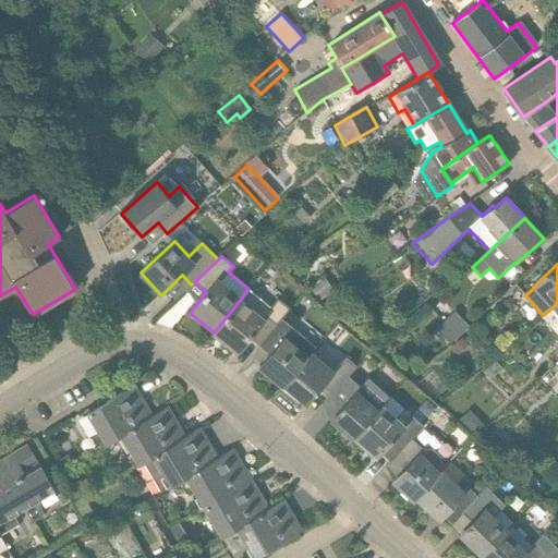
[(249,338),(258,346),(281,318),(289,308),(278,299),(270,308),(261,300),(253,308),(241,299),(214,332),(213,334),(235,353),(249,338)]
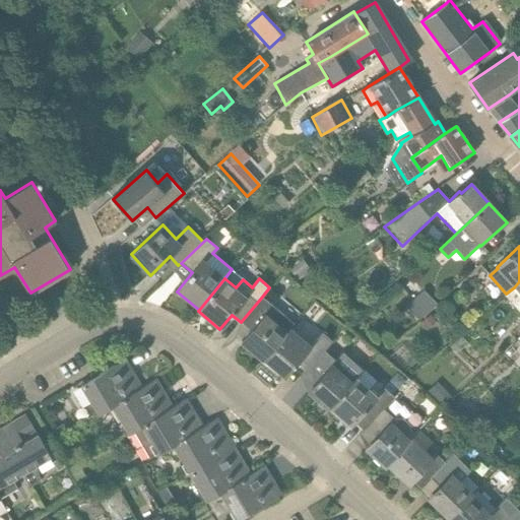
[(425,290),(409,305),(406,307),(420,320),(438,305),(425,290)]
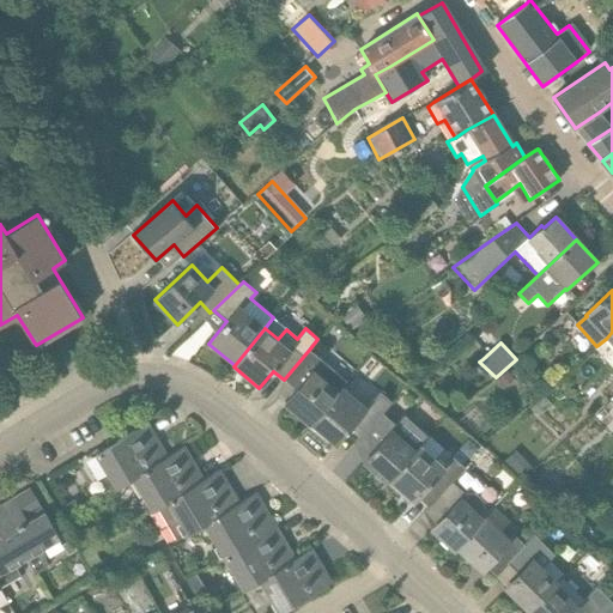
[(285,402),(310,424),(339,390),(313,369),(285,402)]
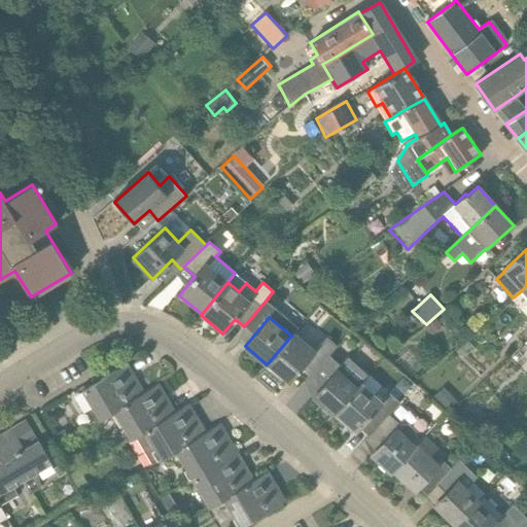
[(305,363),(315,372),(329,355),(334,350),(338,346),(326,338),(316,351),(294,332),(291,336),(267,364),(289,382),(305,363)]
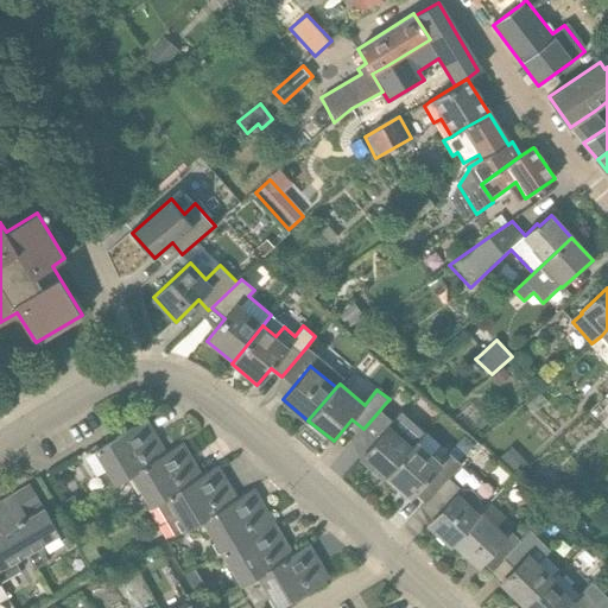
[(387,475),(417,442),(425,432),(399,411),(397,415),(385,404),(380,410),(363,429),(358,436),(371,447),(360,458),(384,479),(387,475)]
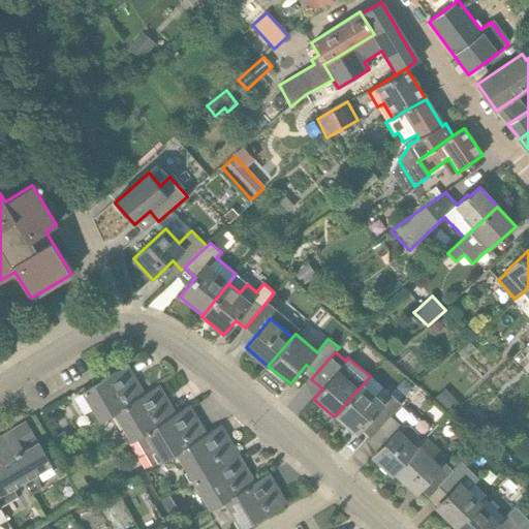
[(99,421),(141,396),(131,380),(134,378),(127,366),(83,392),(99,421)]
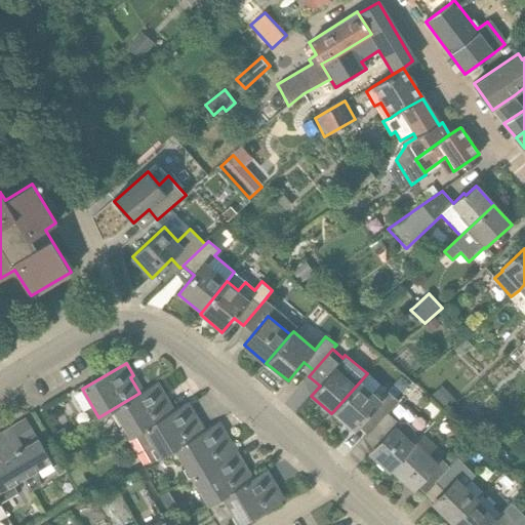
[(373,428),(388,412),(399,401),(388,391),(380,400),(360,381),(334,410),(355,430),(364,419),(373,428)]
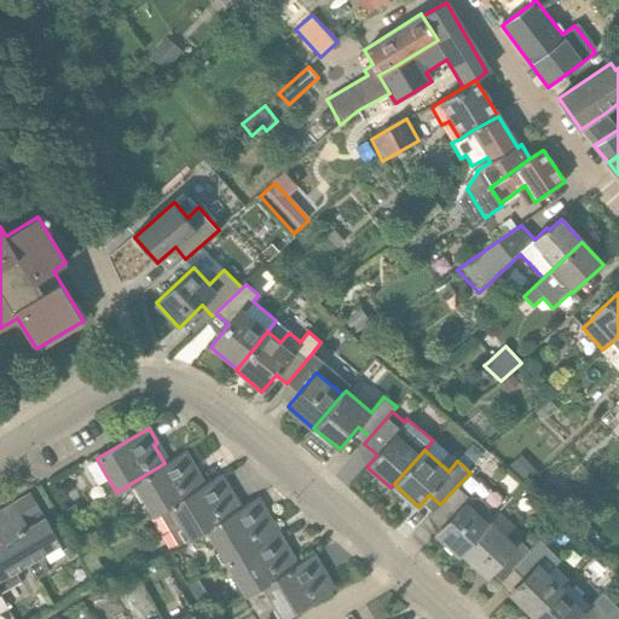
[(152,516),(201,487),(190,468),(194,466),(185,451),(165,463),(116,492),(117,493),(133,485),(152,516)]
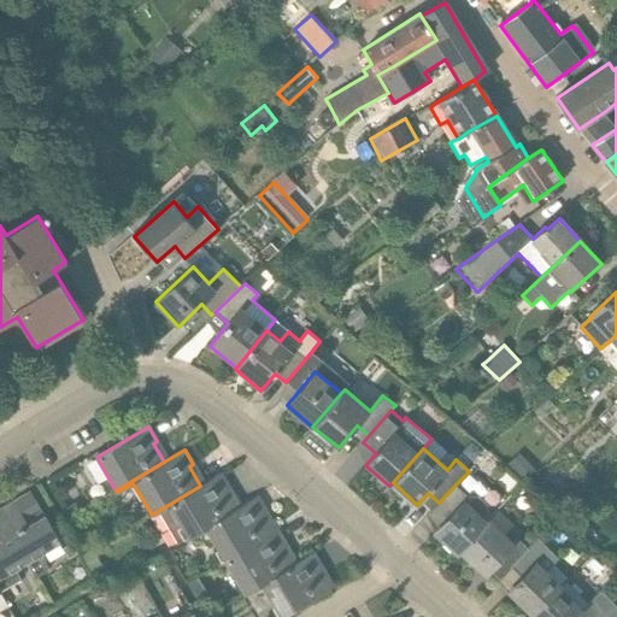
[(206,529),(236,509),(225,491),(229,488),(221,474),(200,486),(152,515),(153,516),(158,512),(177,546),(206,529)]
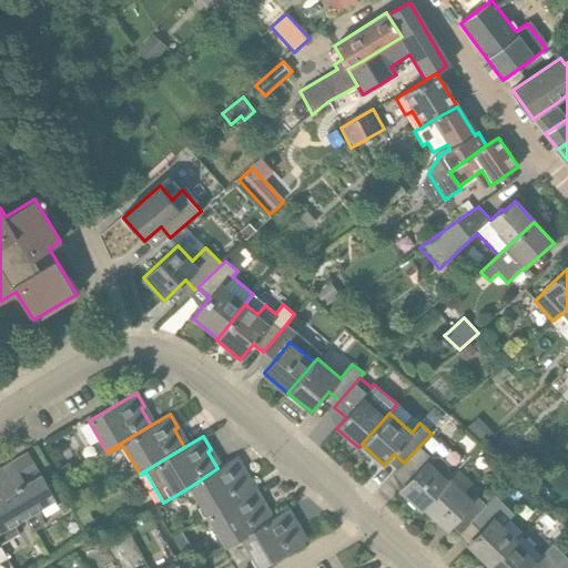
[(422,510),(424,508),(450,476),(449,476),(449,465),(442,458),(432,457),(419,446),(404,463),(398,469),(409,479),(401,490),(422,510)]
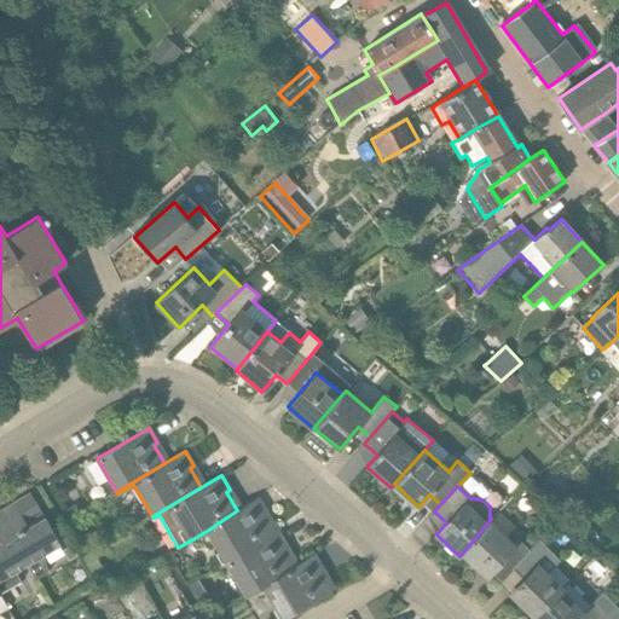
[(225,562),(273,534),(262,515),(266,513),(258,498),(237,510),(207,531),(219,553),(218,554),(224,563),(225,562)]
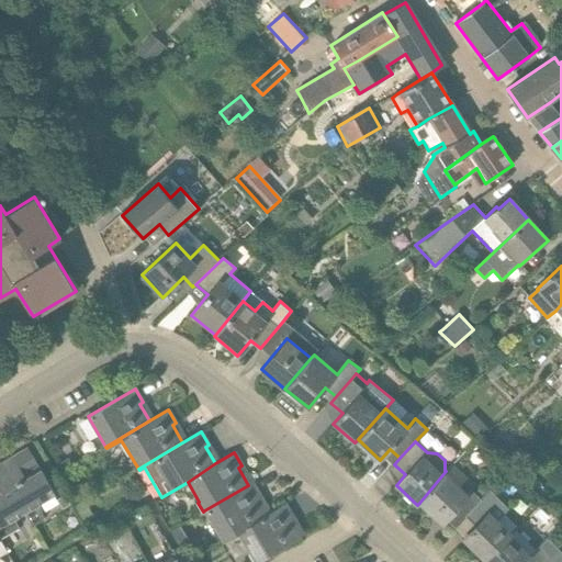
[(41,504),(55,495),(41,471),(26,480),(13,458),(0,464),(0,468),(25,513),(33,527),(45,519),(41,504)]
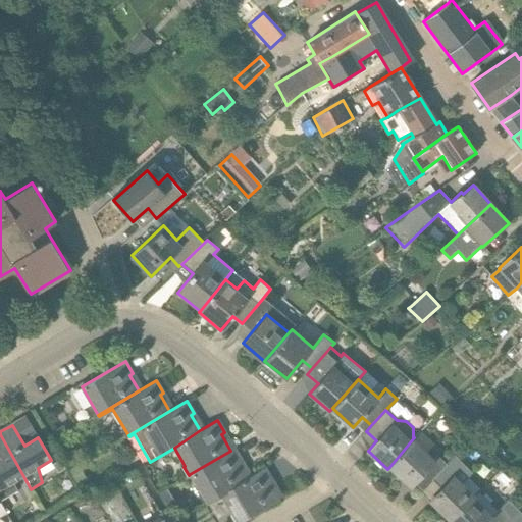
[(12,482),(23,476),(0,434),(0,500),(17,490),(12,482)]
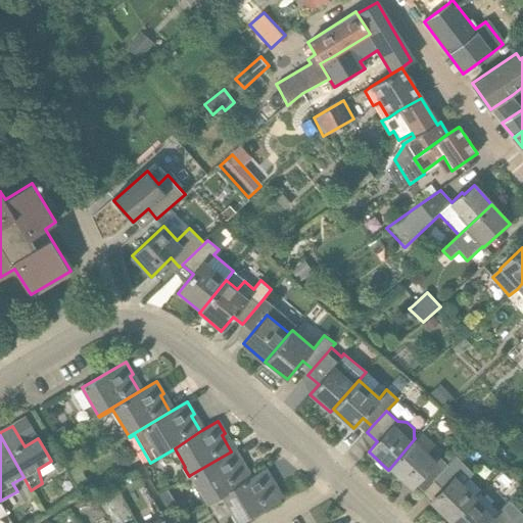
[(428,486),(433,481),(447,465),(438,456),(436,459),(415,438),(390,468),(411,487),(419,478),(428,486)]
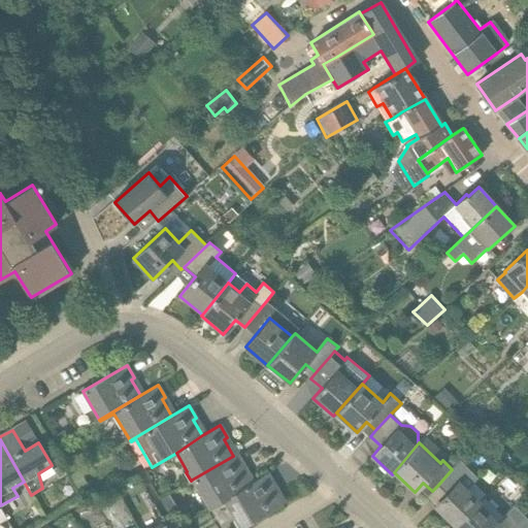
[(209,509),(224,500),(230,497),(229,496),(250,484),(240,468),(244,466),(237,454),(233,456),(192,480),(203,499),(202,500),(207,508),(208,508),(209,509)]
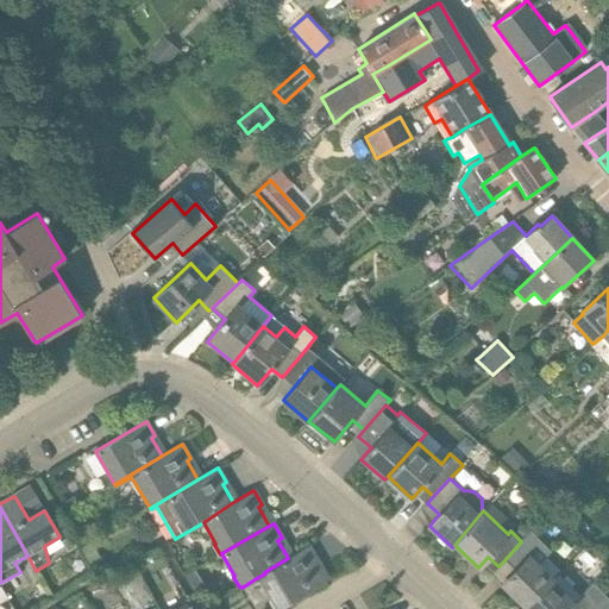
[(540,596),(554,582),(556,579),(539,564),(551,552),(531,532),(521,541),(504,560),(515,570),(502,584),(525,607),(537,592),(540,596)]
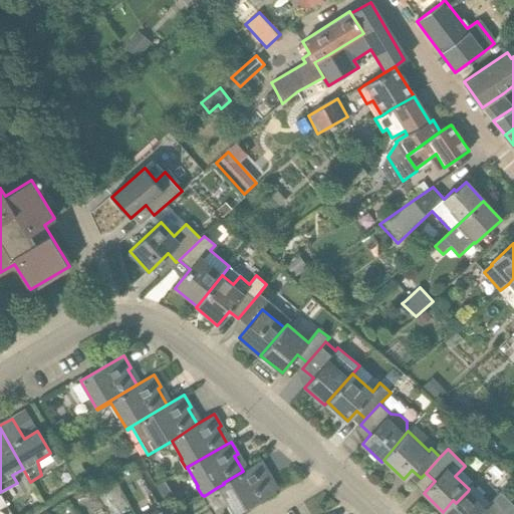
[(218,487),(233,513),(236,513),(278,490),(277,489),(273,491),(264,475),(268,473),(261,461),(243,471),(223,483),(224,484),(218,487)]
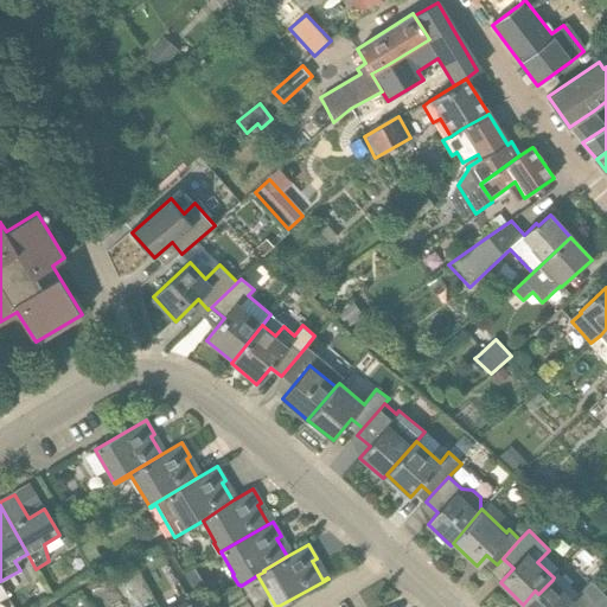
[(589,606),(602,593),(592,582),(574,600),(553,580),(538,594),(535,590),(523,605),(521,606),(589,606)]
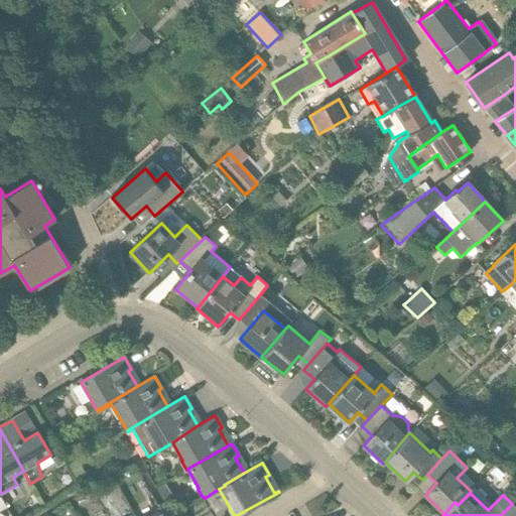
[(515,515),(515,507),(512,504),(501,515),(515,515)]
